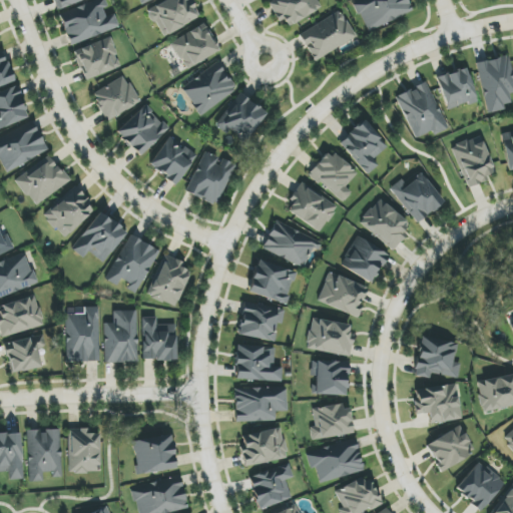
[(53,0),(57,10),(83,0),(53,0)]
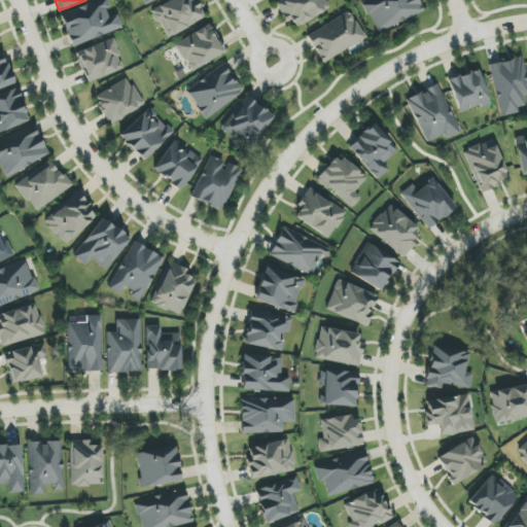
[(73,46),(123,28),(117,14),(112,16),(105,0),(100,0),(61,14),(73,46)]
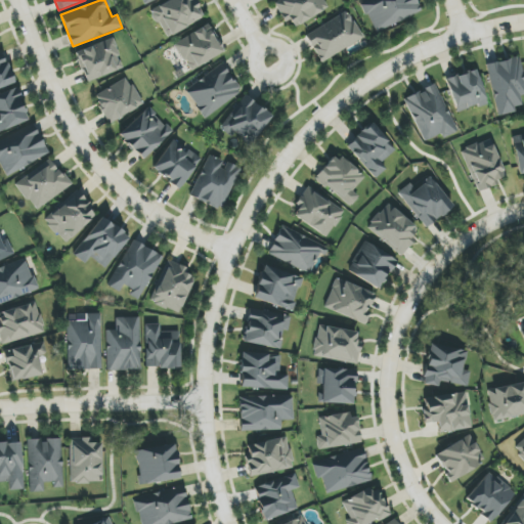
[(169,0),(150,10),(166,38),(204,17),(193,0),(169,0)]
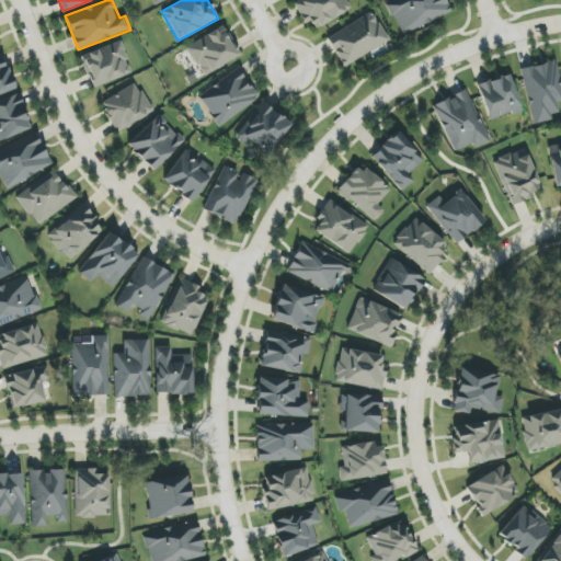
[(297,0),(294,2),(305,24),(311,21),(316,29),(352,10),(346,0),(297,0)]
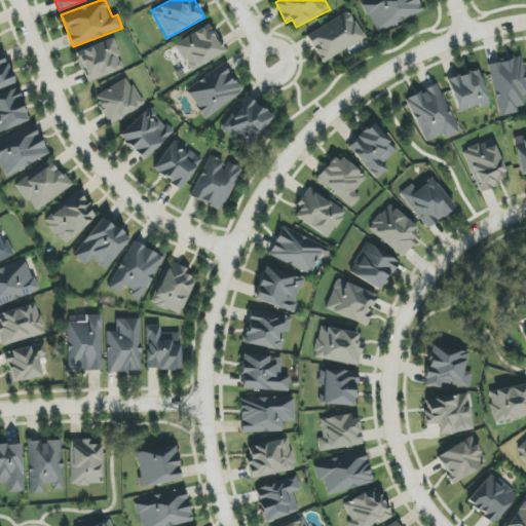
[(422,13),(416,0),(364,0),(363,1),(375,32),(422,13)]
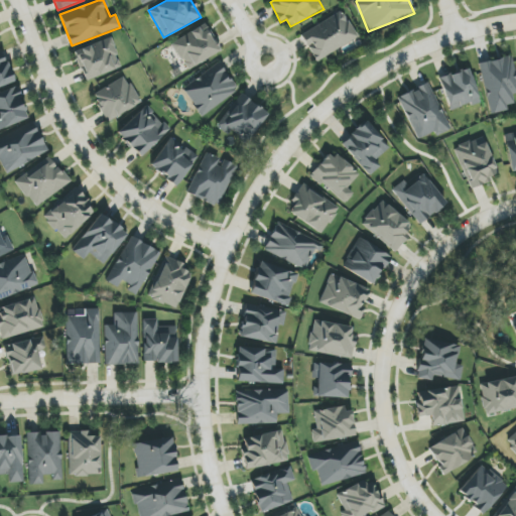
[(300,33),(314,61),(358,39),(344,11),(300,33)]
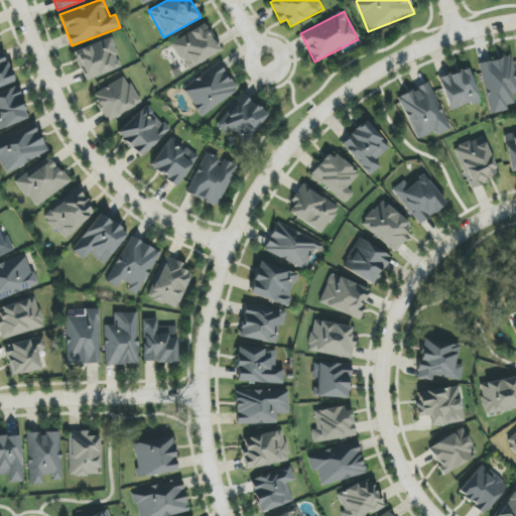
[(221,50),(206,23),(171,43),(186,71),(221,50)]
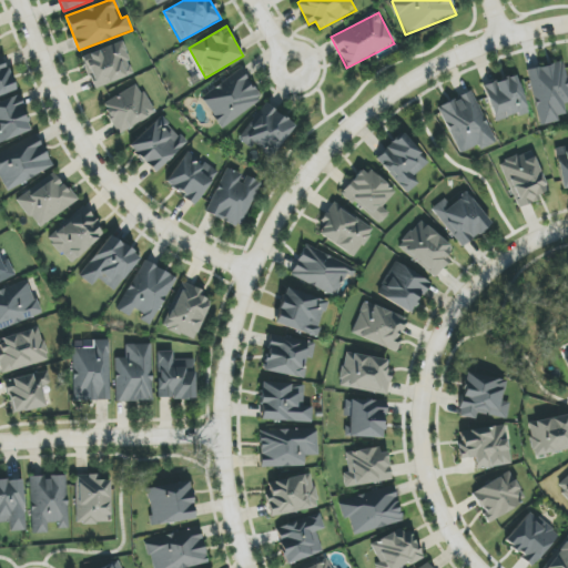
[(94,90),(134,73),(122,41),(81,57),(94,90)]
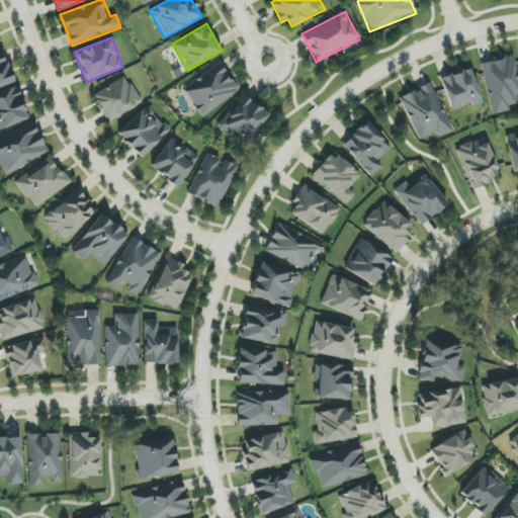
[(0,87),(14,82),(2,51),(0,51),(0,87)]
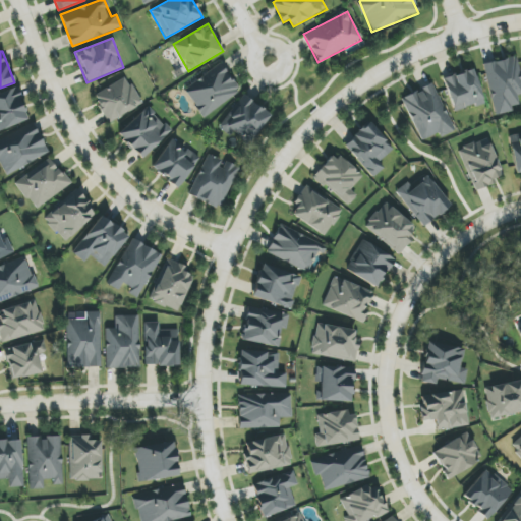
[(520,94),(520,73),(518,57),(484,63),(493,113),(519,109),(517,96),(520,94)]
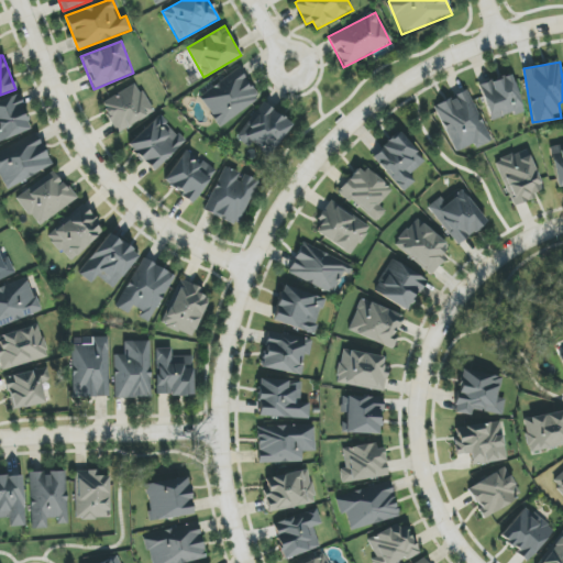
[(261,100),(240,69),(198,97),(219,128),(261,100)]
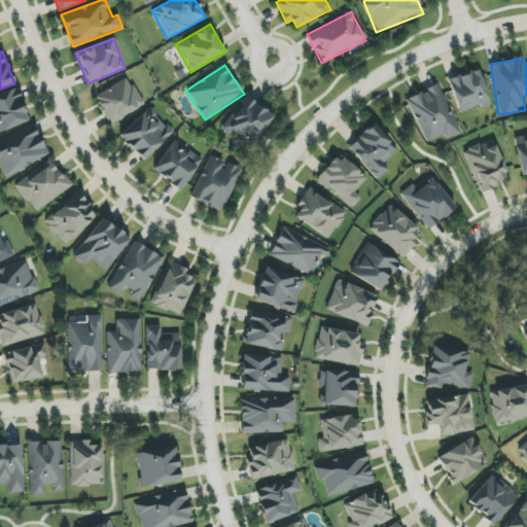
[(448,80),(460,114),(490,104),(479,70),(448,80)]
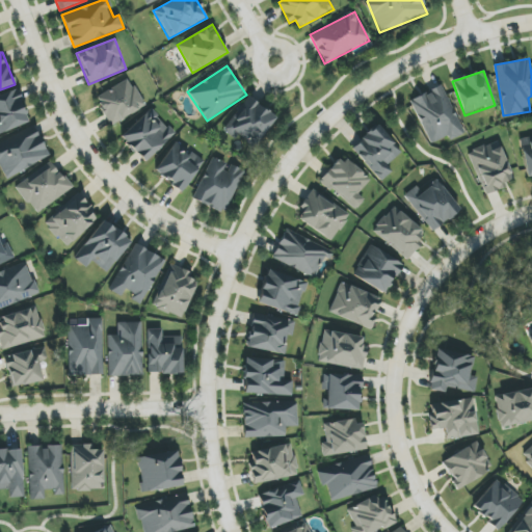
[(111,126),(145,106),(129,78),(95,98),(111,126)]
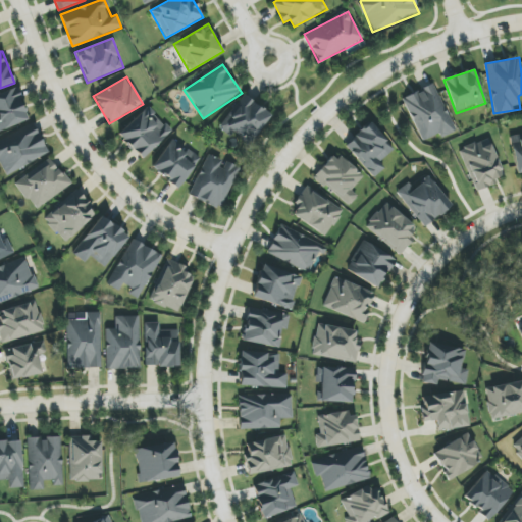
[(402,99),(423,142),(439,134),(441,138),(457,131),(433,84),(402,99)]
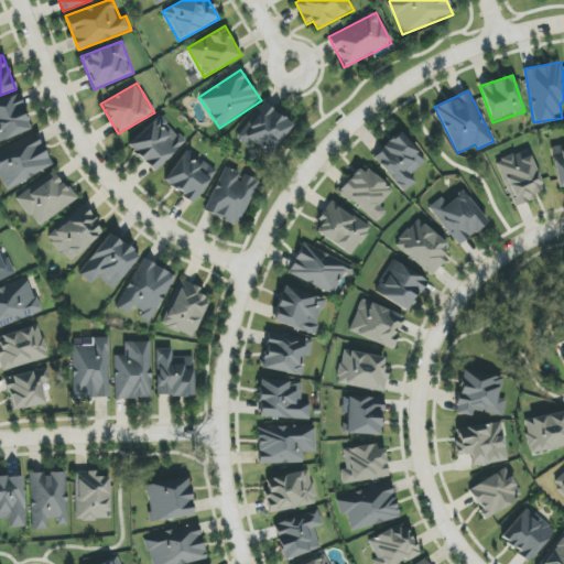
[(0,141),(30,131),(19,96),(0,101),(0,141)]
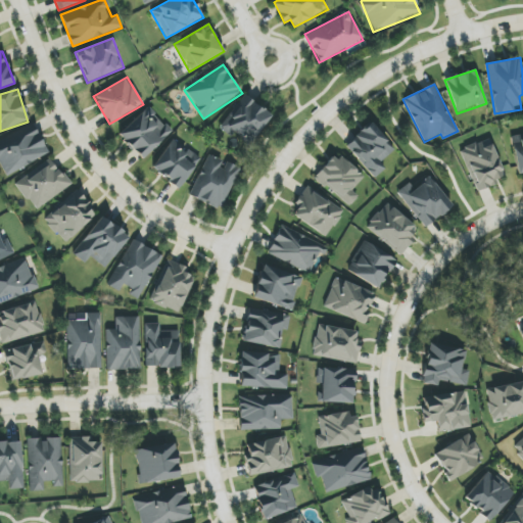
[(271,113),(242,95),(221,129),(249,147),(271,113)]
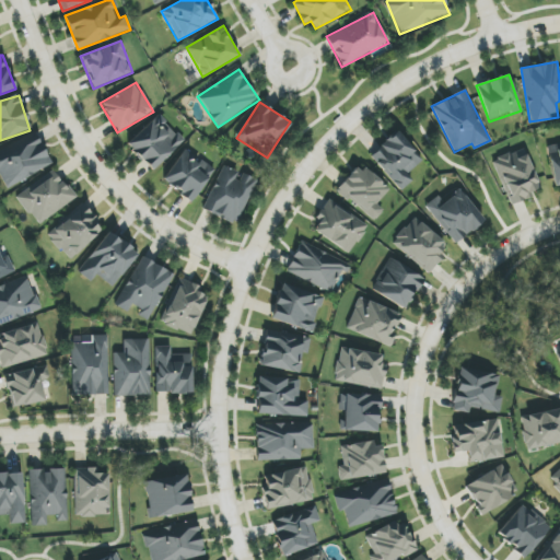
[(184,141),(159,114),(127,144),(152,171),(184,141)]
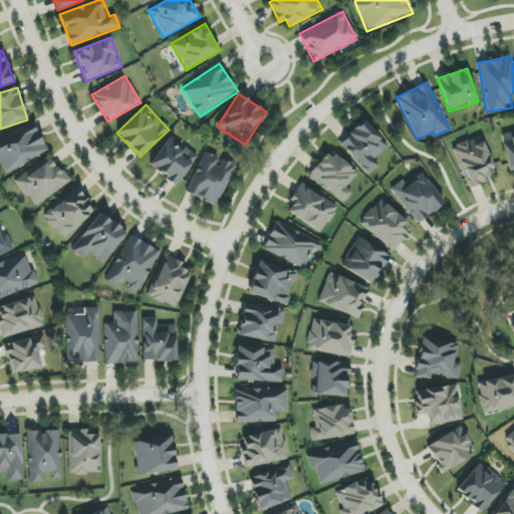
[(339,144),(368,175),(379,166),(374,160),(389,148),(364,120),(339,144)]
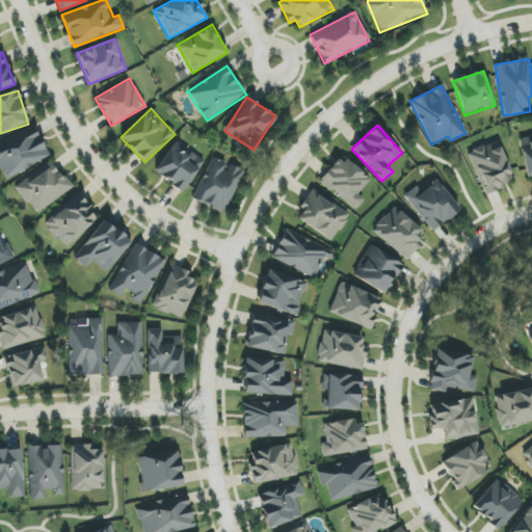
[(49,158),(34,127),(0,142),(0,166),(5,178),(49,158)]
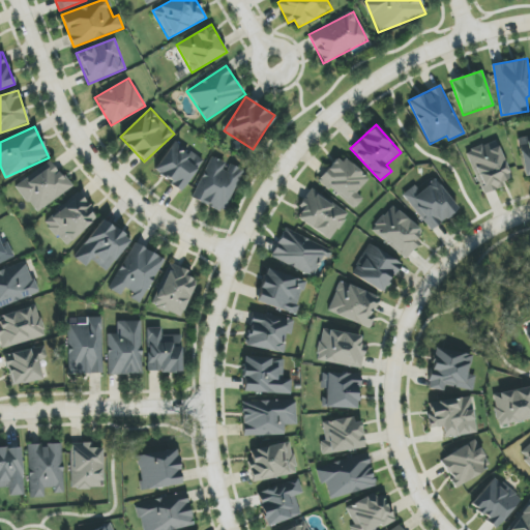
[(529,138),(518,141),(525,177),(529,175),(529,138)]
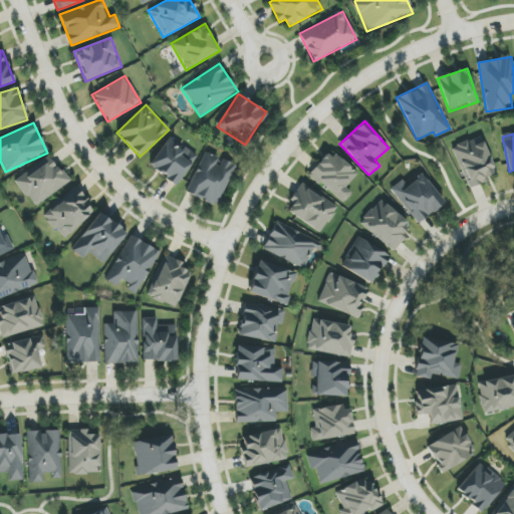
[(454,147),(469,187),(497,176),(481,136),(454,147)]
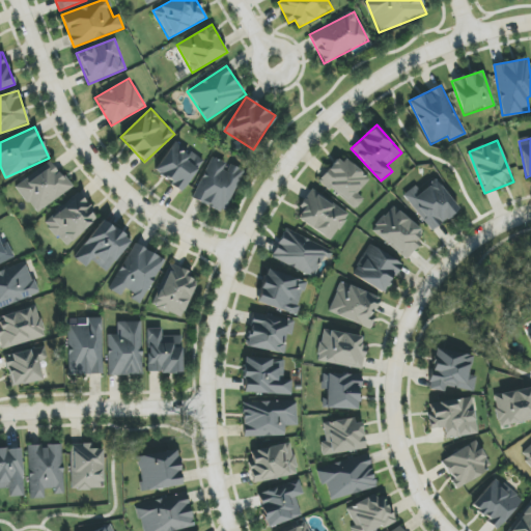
[(203,163),(174,142),(154,171),(183,192),(203,163)]
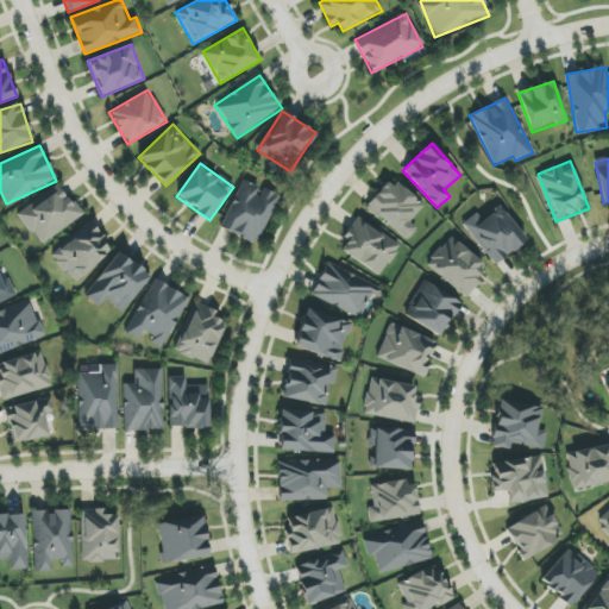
[(368,205),(405,243),(418,230),(409,221),(424,208),(395,179),(368,205)]
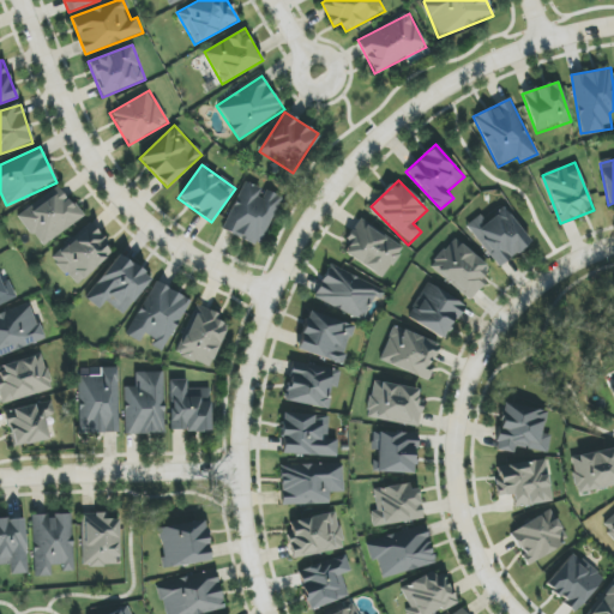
[(223,232),(260,247),(282,197),(264,190),(244,181),(223,232)]
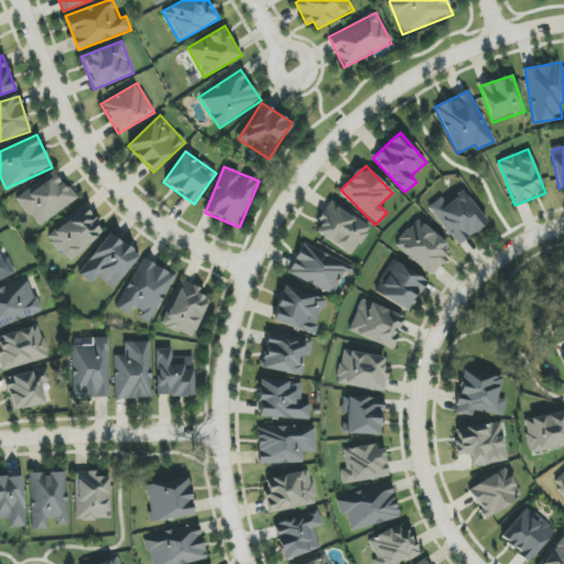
[(76,201),(55,171),(17,197),(38,227),(76,201)]
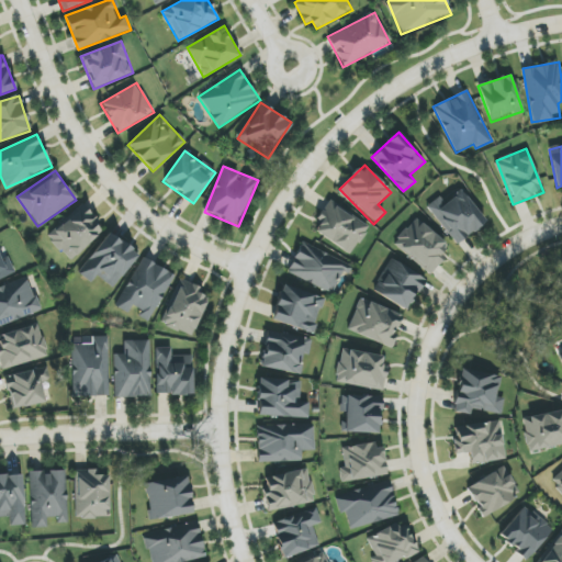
[(454,245),(485,224),(463,190),(442,203),(439,199),(428,205),(454,245)]
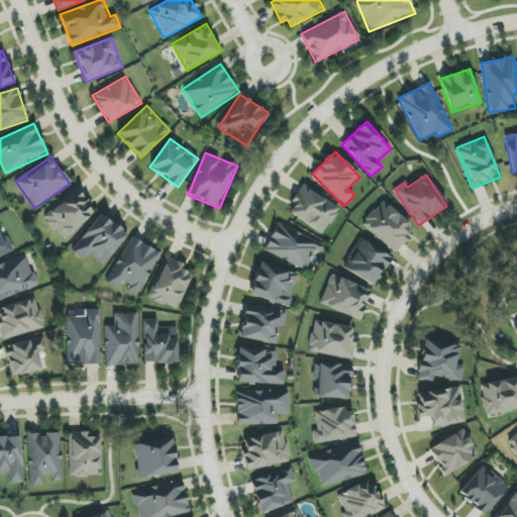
[(340,208),(304,185),(287,212),(323,235),(340,208)]
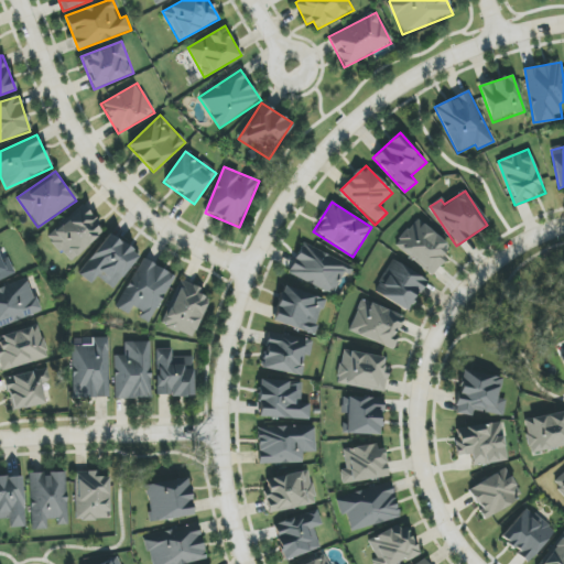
[(69,262),(105,230),(82,205),(46,238),(69,262)]
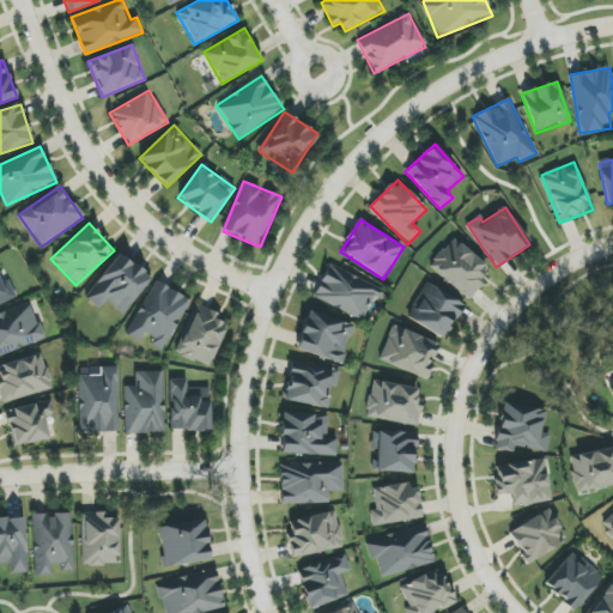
[(492,272),(455,238),(430,265),(467,299),(492,272)]
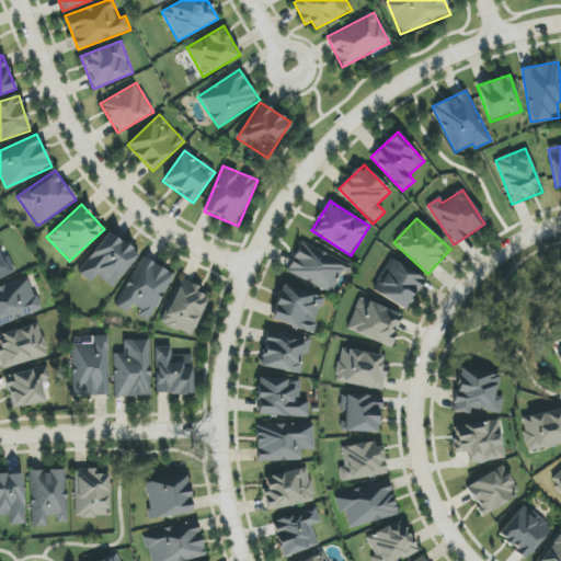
[(78,273),(91,283),(96,276),(113,288),(138,254),(109,232),(78,273)]
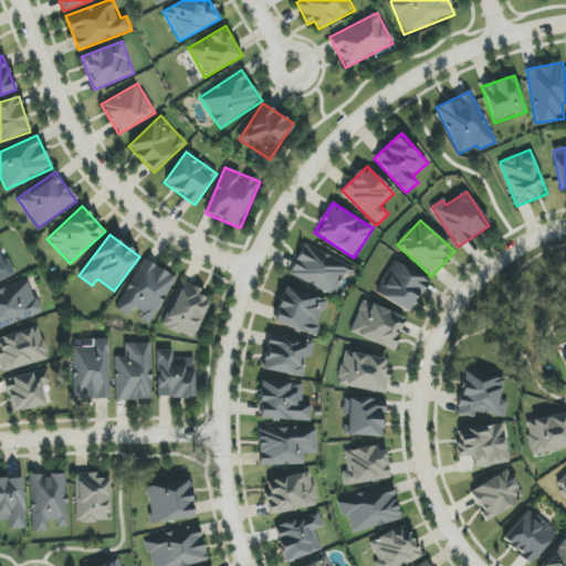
[(352,276),(355,266),(303,244),(290,275),(335,295),(344,273),(352,276)]
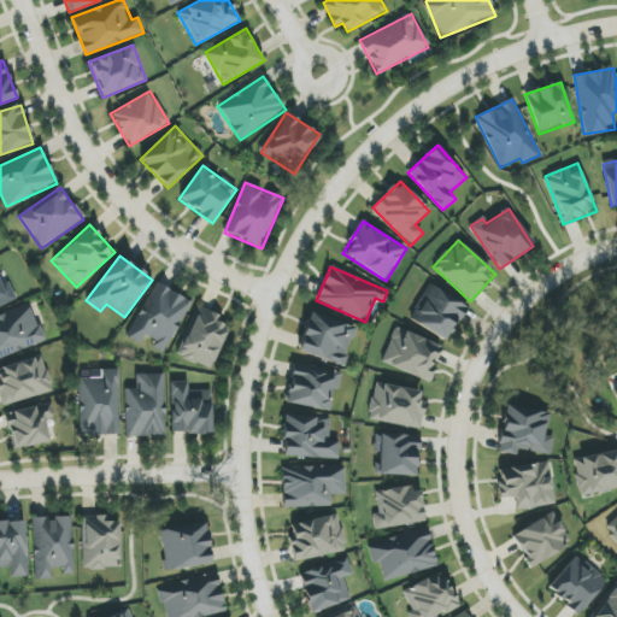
[(192,301),(156,282),(127,338),(140,345),(145,336),(154,341),(152,347),(164,354),(192,301)]
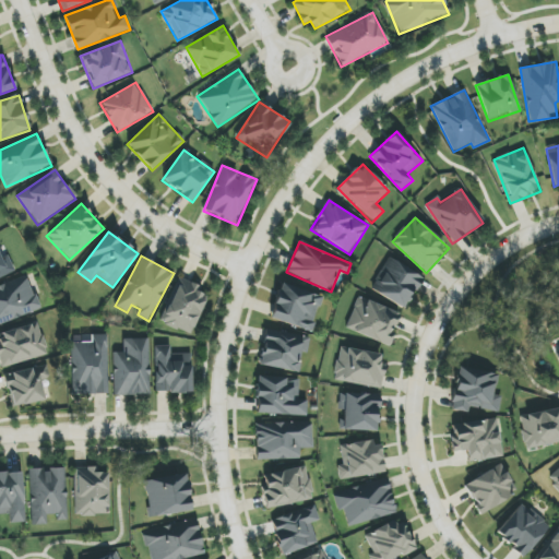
[(423,278),(391,259),(371,289),(404,310),(423,278)]
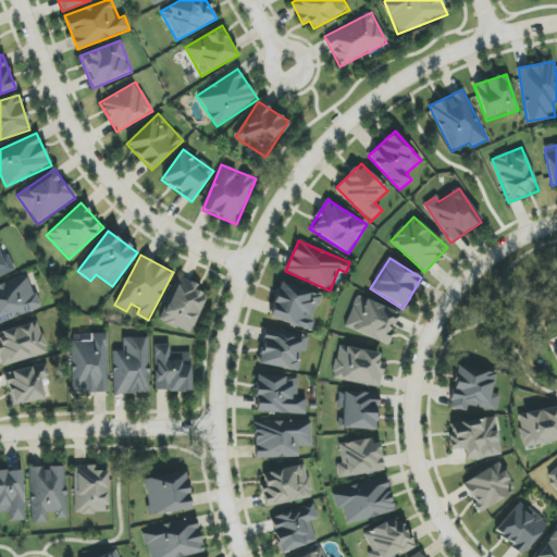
[(0,323),(39,309),(27,274),(0,284),(0,323)]
